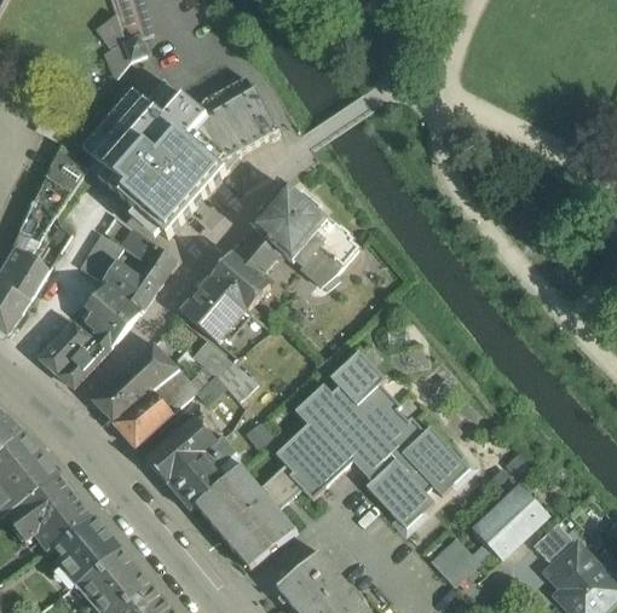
[(134,27),(138,36),(154,30),(144,0),(109,0),(120,32),(134,27)]
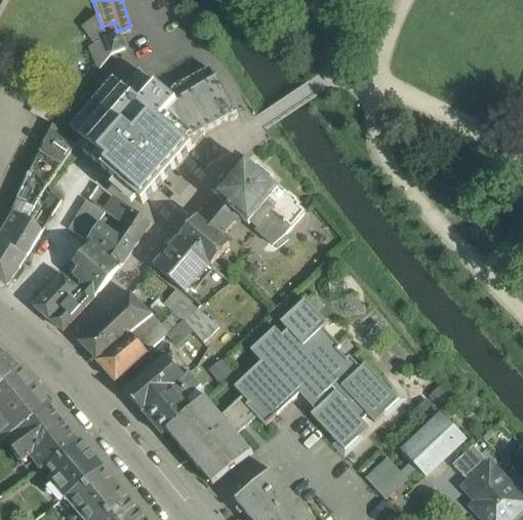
[(102,27),(105,35),(117,31),(114,23),(102,27)]
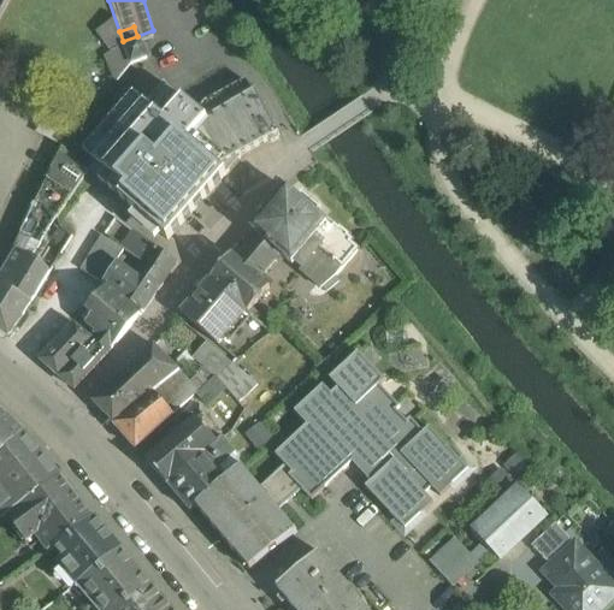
[(137,36),(123,41),(129,58),(143,52),(137,36)]
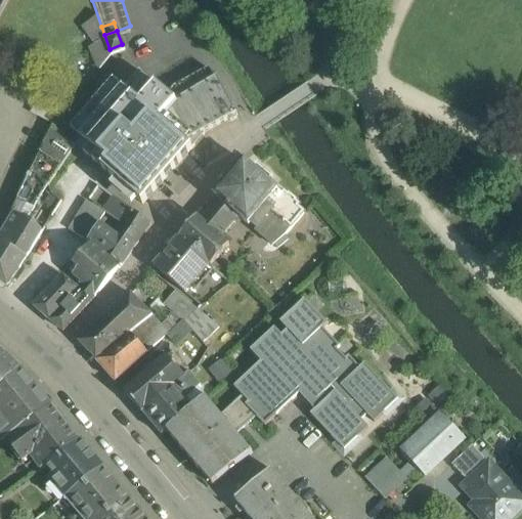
[(138,68),(125,83),(109,69),(57,127),(78,145),(138,198),(141,200),(143,198),(142,197),(156,182),(157,182),(160,178),(159,178),(172,163),(173,163),(176,160),(175,159),(188,143),(188,144),(191,141),(190,140),(201,129),(200,128),(224,114),(229,116),(232,114),(233,110),(214,74),(212,75),(207,65),(175,82),(181,95),(172,100),(167,91),(156,81),(155,81),(138,68)]
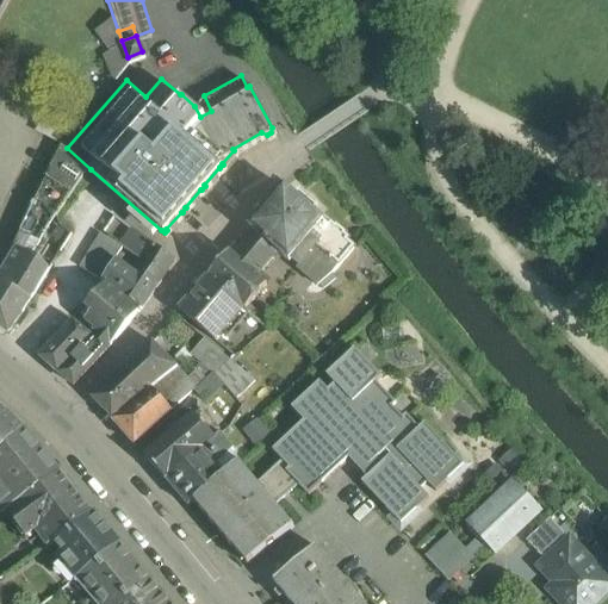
[(322,215),(281,181),(247,222),(277,247),(287,256),(290,254),(297,260),(308,248),(316,256),(305,268),(317,279),(329,268),(352,242),(321,216),(322,215)]
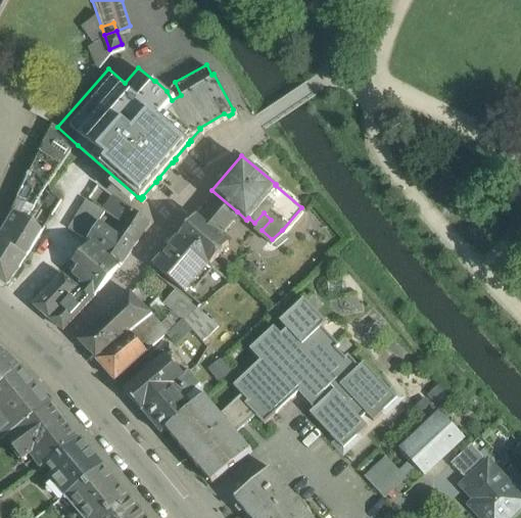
[(138,197),(104,169),(96,181),(108,190),(113,193),(125,202),(125,203),(131,207),(138,197)]
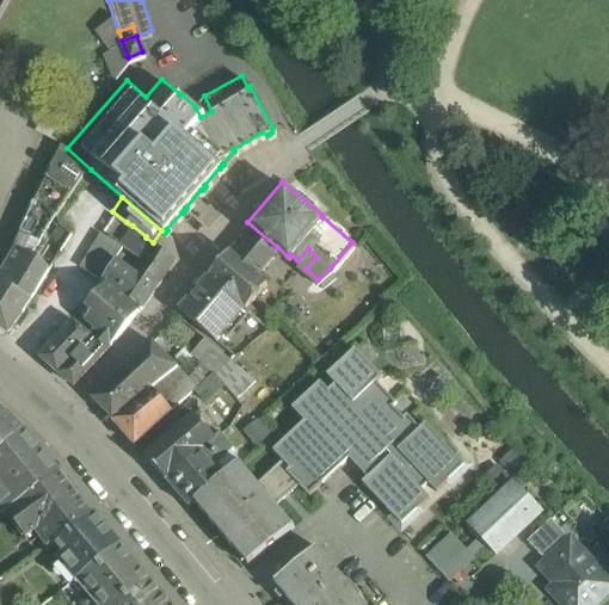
[(127,222),(112,211),(100,228),(112,235),(121,224),(123,226),(127,222)]
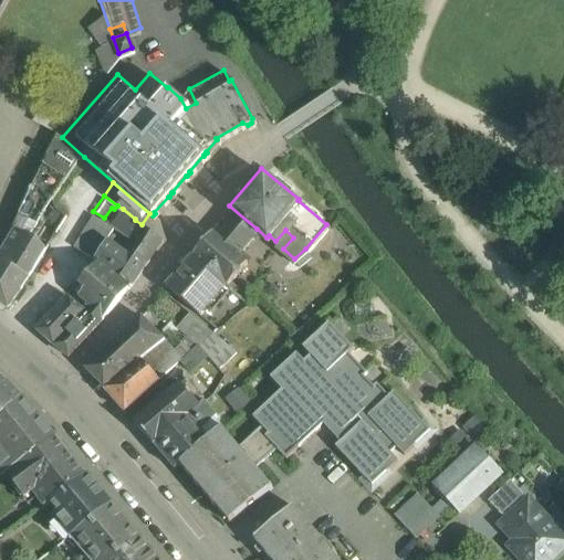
[(64,212),(48,200),(44,204),(45,204),(43,208),(39,205),(35,212),(42,217),(41,218),(55,226),(64,212)]
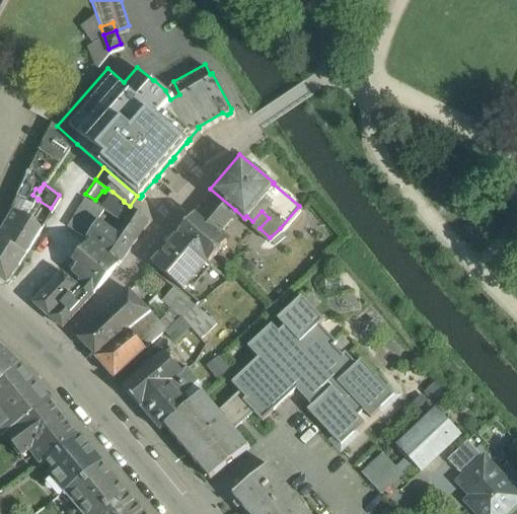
[(25,191),(18,186),(16,191),(13,202),(11,205),(17,208),(25,191)]
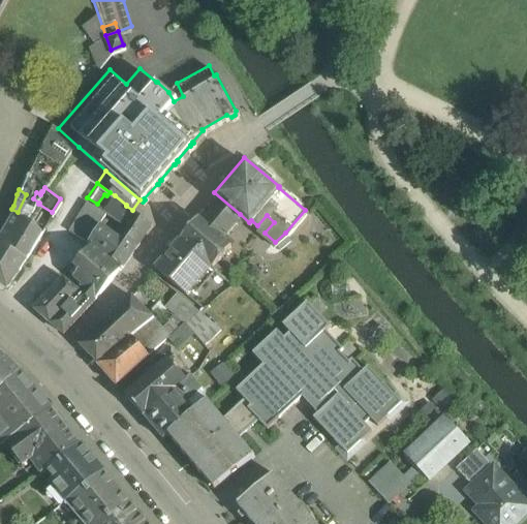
[(240,214),(216,194),(198,215),(221,235),(240,214)]
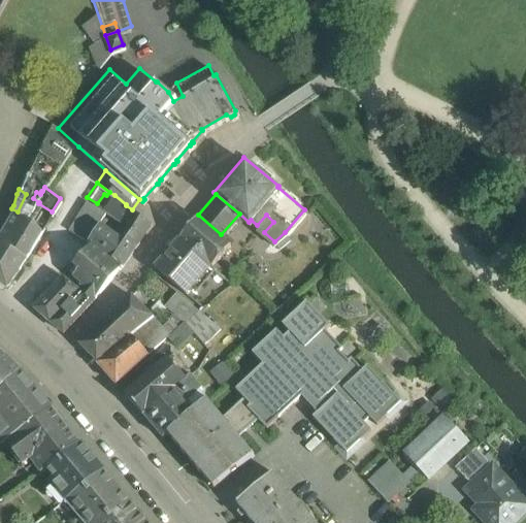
[(132,209),(126,205),(126,204),(117,218),(122,222),(117,230),(135,241),(149,221),(132,209)]
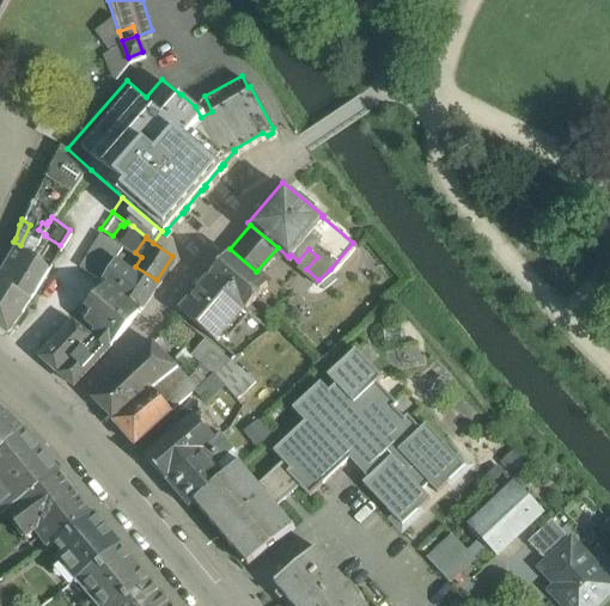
[(13,242),(0,264),(0,325),(6,330),(29,297),(48,265),(37,253),(20,245),(13,242)]
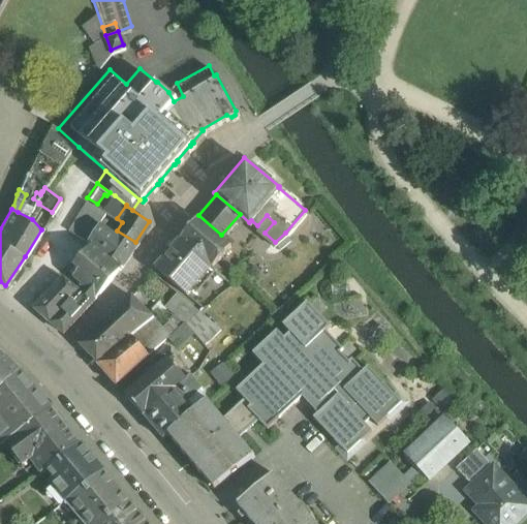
[(198,215),(196,214),(179,236),(210,262),(209,263),(211,264),(229,242),(221,235),(198,215)]
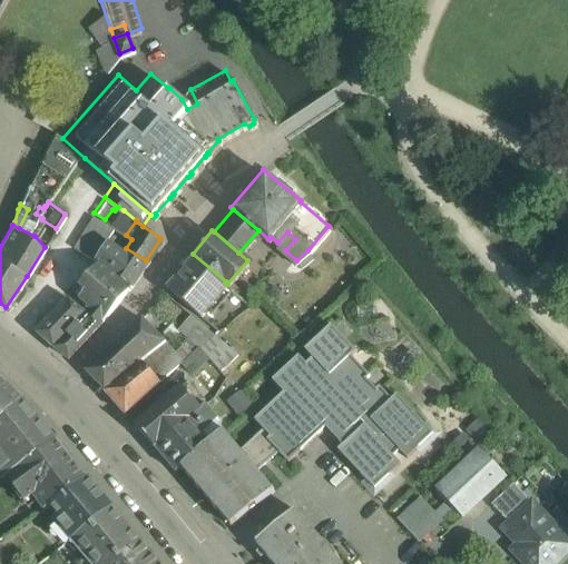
[(126,235),(123,233),(116,240),(124,247),(126,248),(131,239),(126,235)]
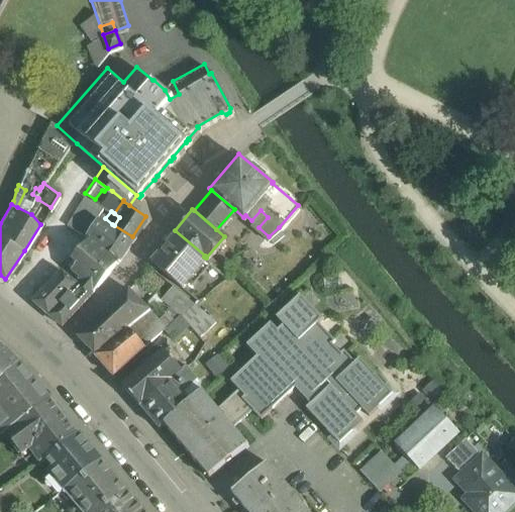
[(114,225),(112,224),(106,235),(101,244),(118,258),(132,236),(114,225)]
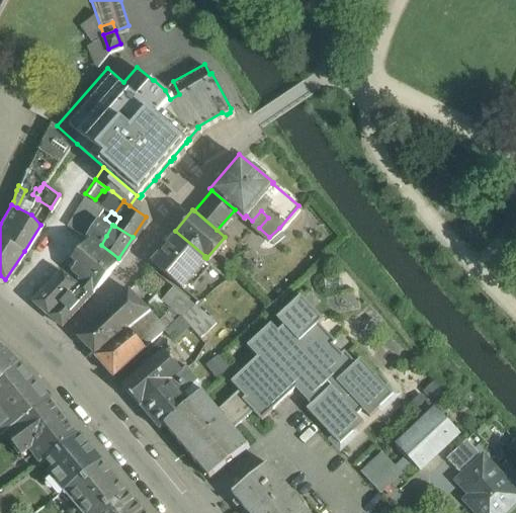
[(106,236),(99,229),(97,230),(96,229),(94,231),(96,233),(92,236),(101,245),(106,236)]
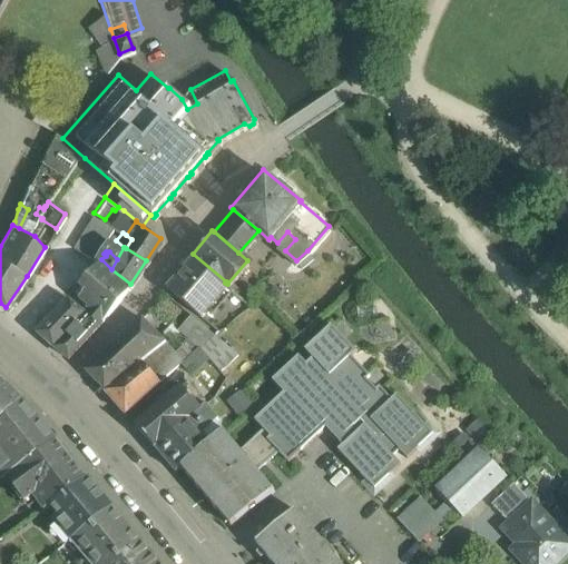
[(193,254),(166,285),(199,313),(225,283),(226,282),(193,254)]
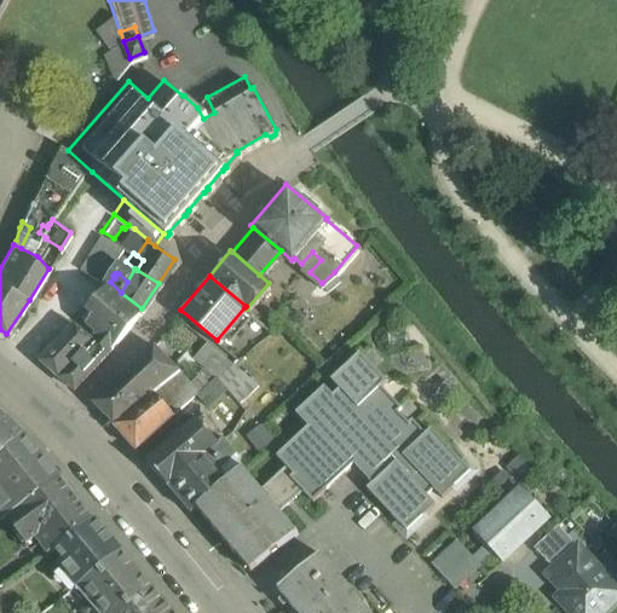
[(121,293),(107,282),(87,305),(94,311),(87,319),(96,328),(93,331),(94,333),(110,346),(142,308),(121,293)]
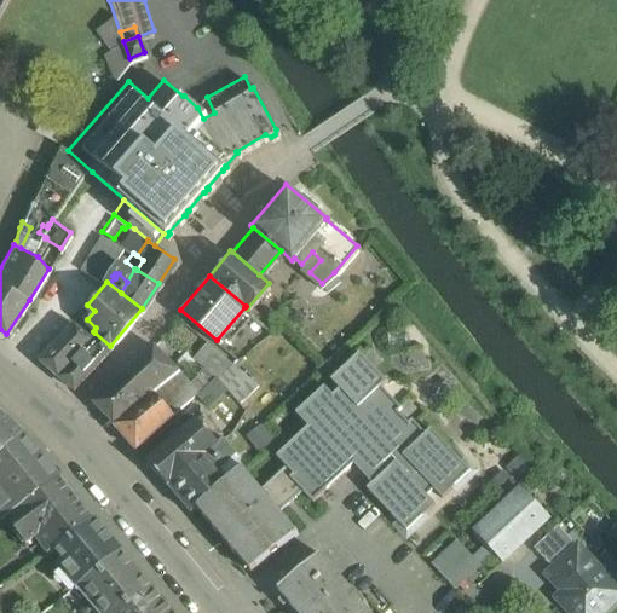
[(71,319),(38,357),(57,374),(91,337),(91,336),(71,319)]
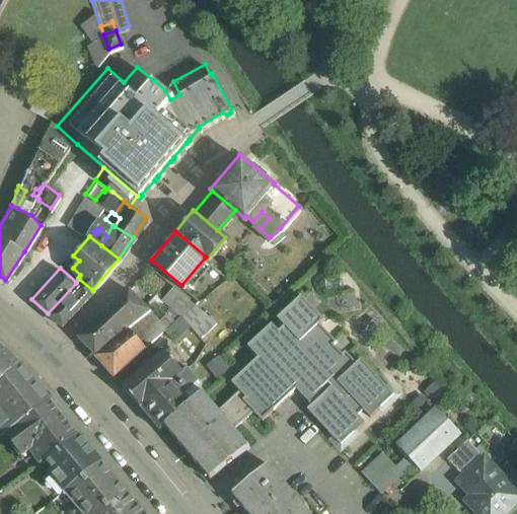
[(76,283),(48,313),(61,323),(92,290),(79,279),(76,282),(76,283)]
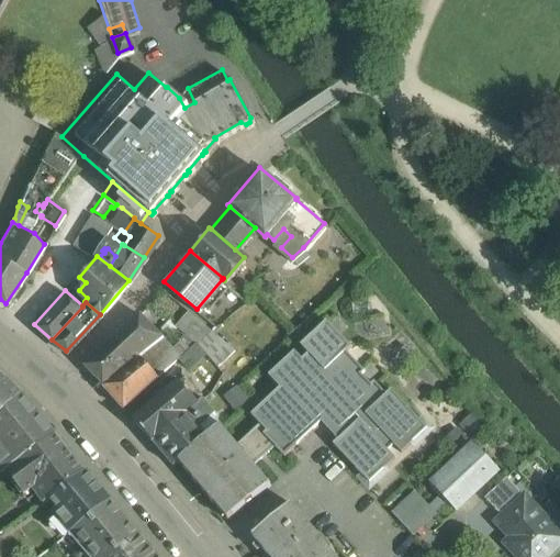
[(137,311),(118,330),(115,327),(112,330),(114,332),(109,338),(105,335),(102,338),(105,342),(101,345),(100,343),(98,345),(100,346),(94,351),(93,351),(92,352),(92,353),(82,363),(101,383),(102,382),(161,334),(137,311)]
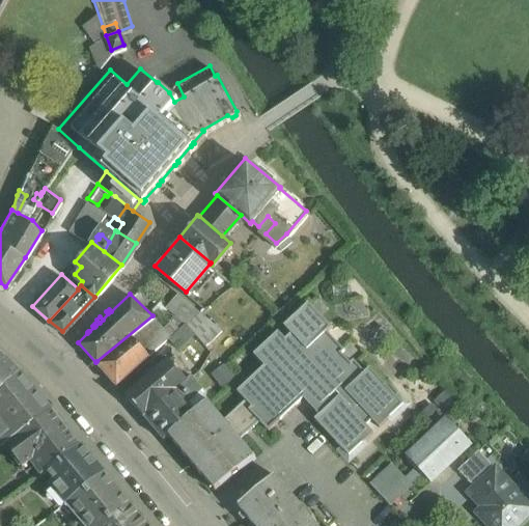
[(189,295),(158,322),(168,334),(169,335),(184,322),(201,305),(189,295)]
